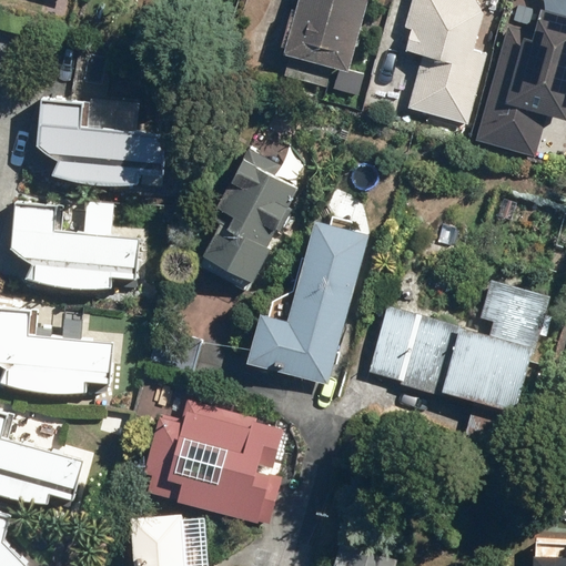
[(297,0),(283,54),(291,57),(286,74),(326,86),(331,68),(347,72),(366,0),(297,0)]
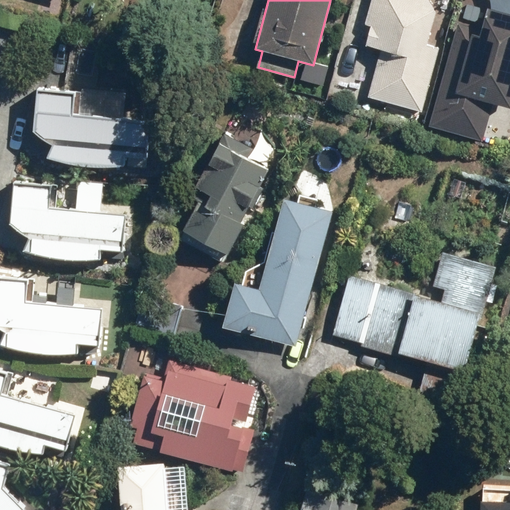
[(372,0),(366,24),(370,25),(365,46),(380,50),(369,97),(423,112),(442,46),(428,43),(436,9),(430,0),(372,0)]
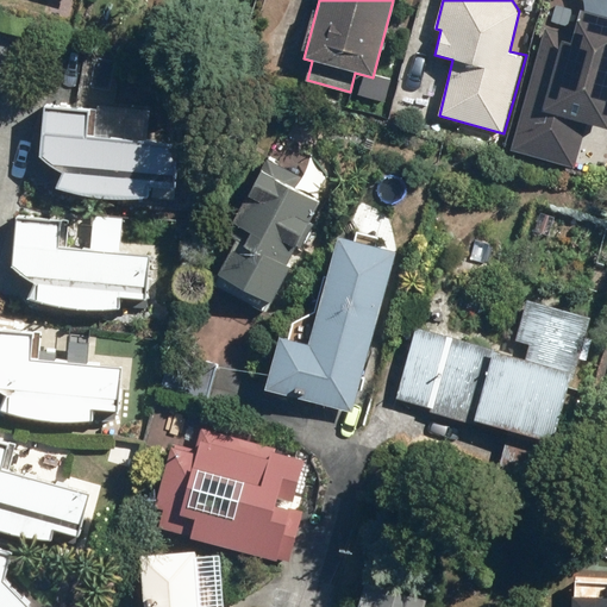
[(571,35),(542,26),(505,148),(576,168),(588,126),(605,131),(606,125),(606,18),(579,11),(571,35)]
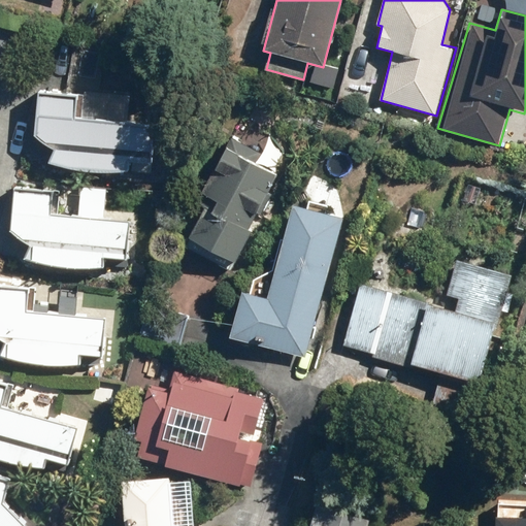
[(37,94),(35,116),(33,137),(44,145),(57,151),(56,168),(88,174),(125,175),(126,164),(148,166),(152,127),(72,120),(75,98),(37,94)]
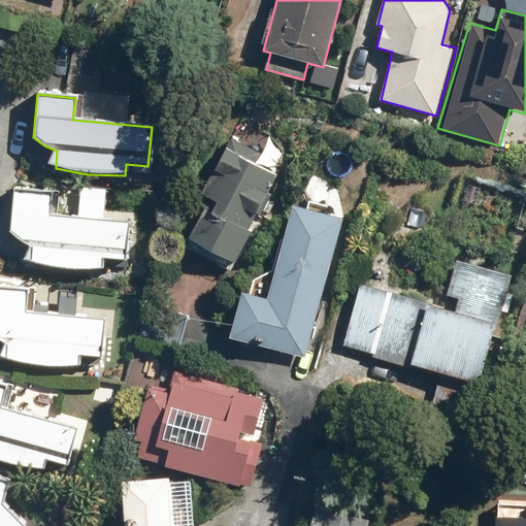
[(229,269),(276,173),(223,148),(198,199),(204,202),(182,247),(229,269)]
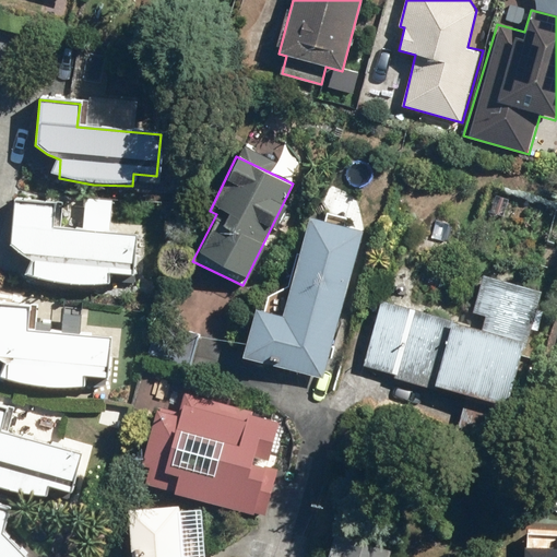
[(14,200),(12,223),(10,246),(22,255),(35,260),(33,279),(68,285),(107,286),(108,274),(131,276),(135,235),(51,227),(54,204),(14,200)]
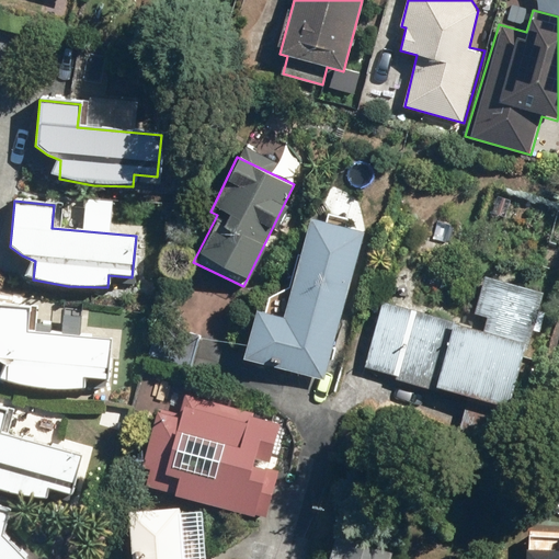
[(324,381),(364,232),(310,218),(284,318),(255,310),(242,360),(324,381)]
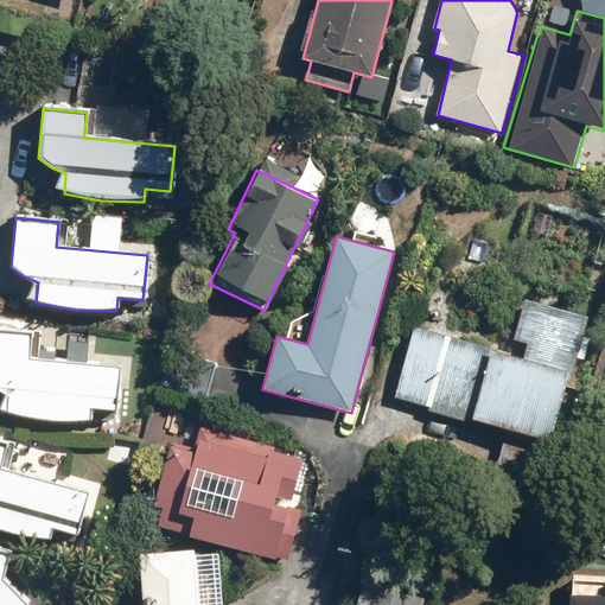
[(523,358),(414,326),(393,396),(548,441),(567,375),(572,376),(577,356),(585,358),(591,337),(584,335),(588,317),(526,298),(514,337),(528,342),(523,358)]
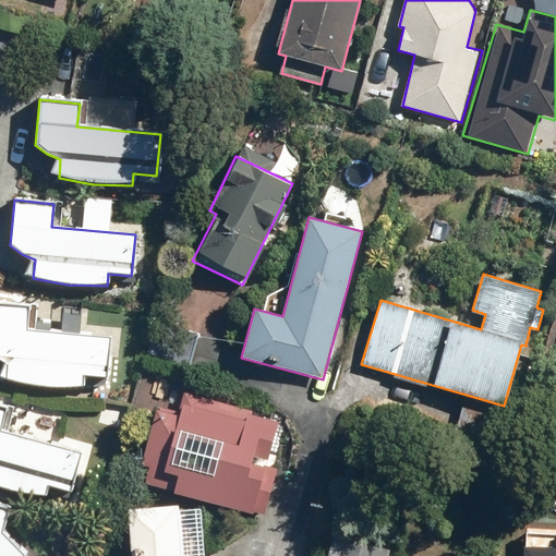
[(0,302),(0,357),(10,361),(8,379),(43,386),(82,387),(82,375),(106,377),(109,337),(26,328),(28,305),(0,302)]
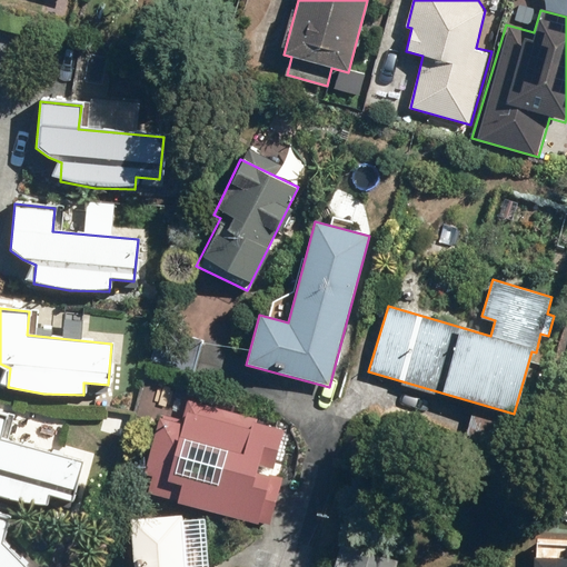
[(179,424),(157,418),(141,474),(150,476),(145,495),(257,524),(281,430),(257,424),(258,417),(186,398),(179,424)]
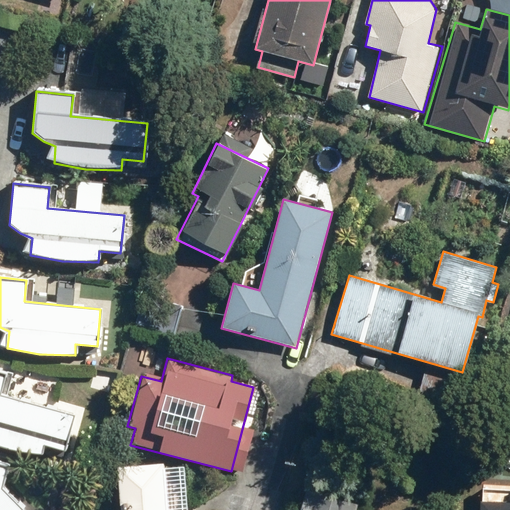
[(0,372),(0,448),(37,458),(41,444),(64,450),(73,414),(0,394),(0,389),(4,374),(0,372)]
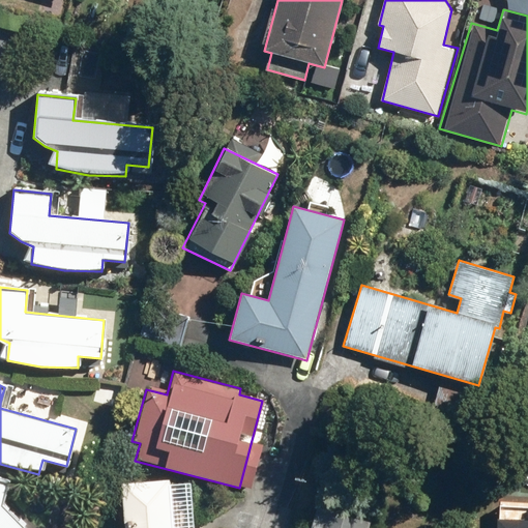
[(9,481),(0,478),(0,527),(28,527),(4,503),(9,481)]
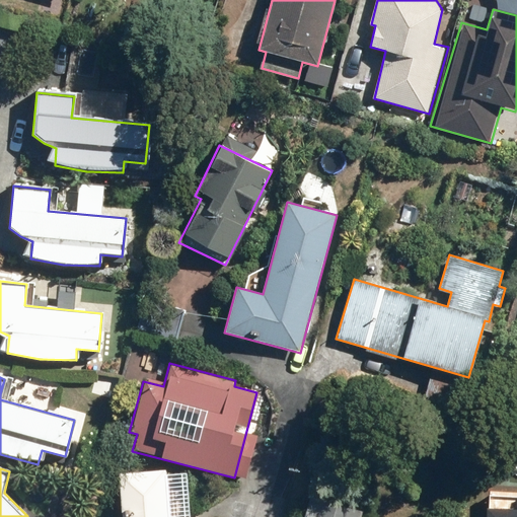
[(169,516),(165,469),(118,473),(121,516),(169,516)]
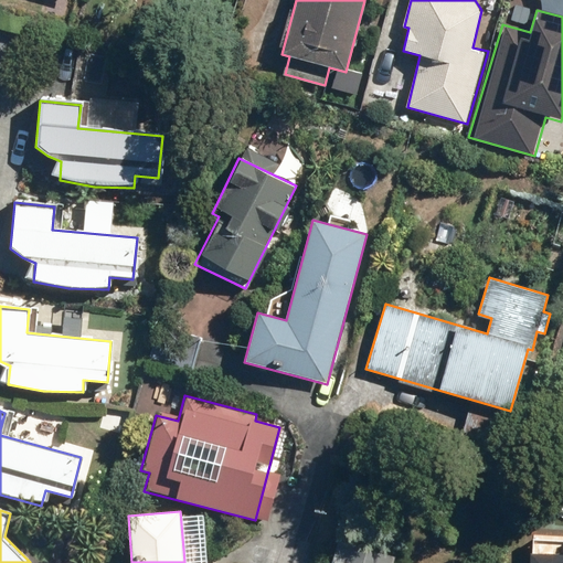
[(562,539),(530,538),(523,562),(562,562),(562,539)]
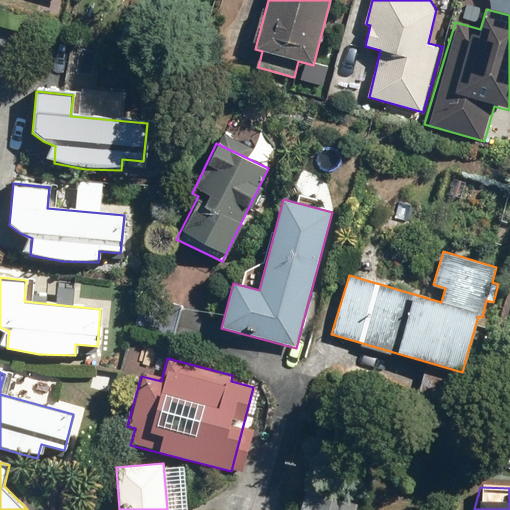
[(356,509),(358,503),(305,489),(299,509),(356,509)]
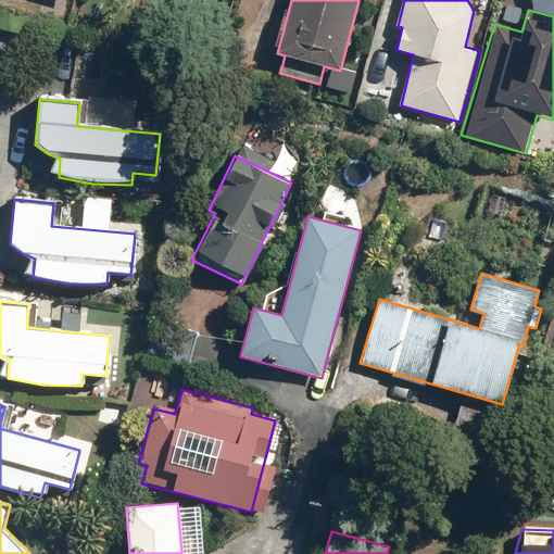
All buildings are outlined.
